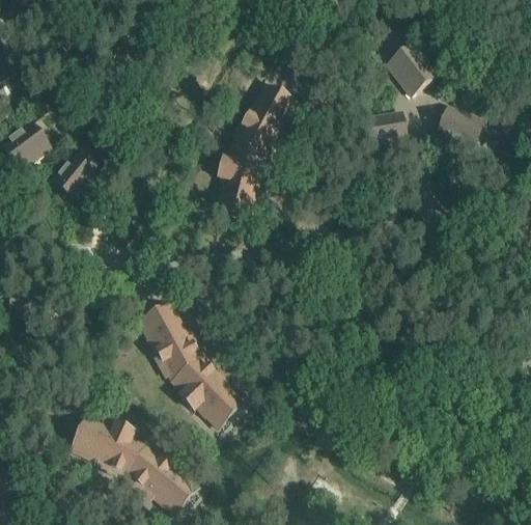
[(414,43),(387,62),(411,95),(439,75),(414,43)]
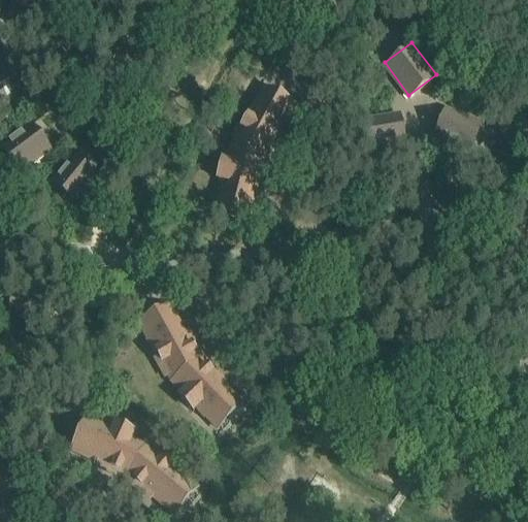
[(0,86),(0,113),(12,107),(0,86)]
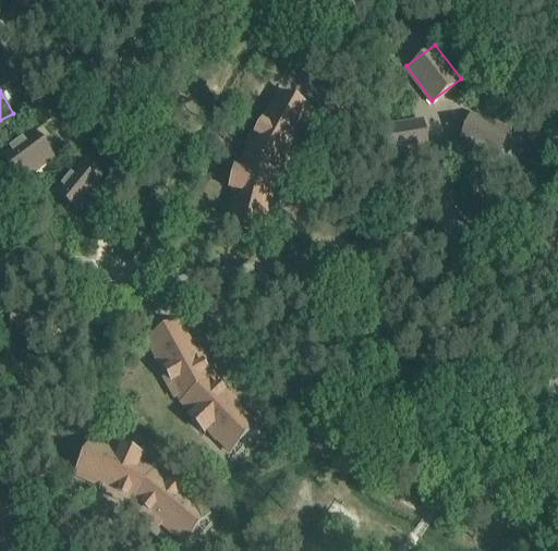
[(288,106),(273,96),(262,115),(258,114),(244,138),(246,139),(243,146),(277,160),(283,150),(287,152),(293,142),(290,139),(310,107),(293,97),(288,106)]
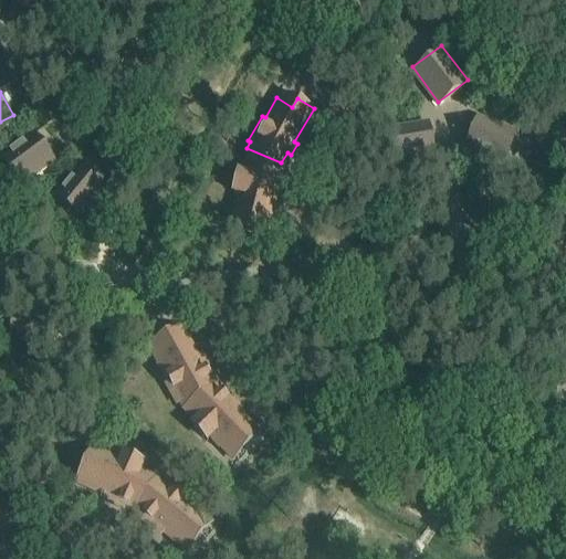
[(516,127),(478,111),(463,146),(502,161),(516,127)]
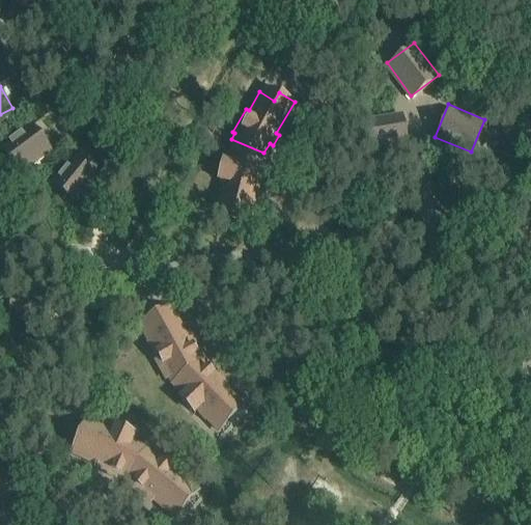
[(403,110),(362,117),(367,152),(410,144),(403,110)]
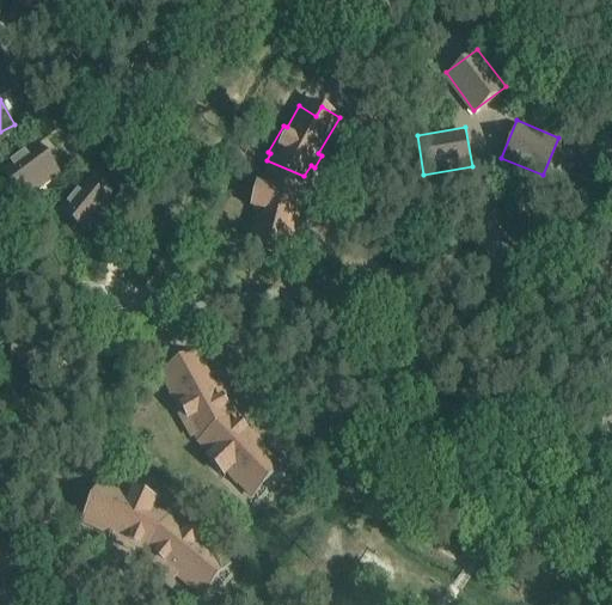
[(34,138),(0,165),(0,169),(25,200),(61,169),(34,138)]
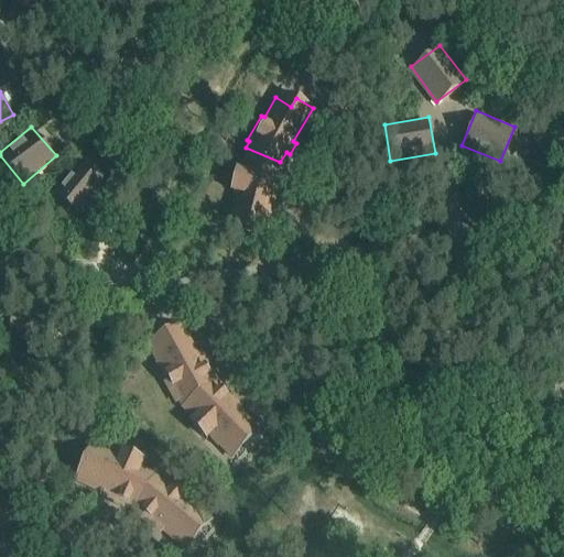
[(280,162),(246,148),(240,164),(236,163),(230,183),(235,185),(229,204),(247,208),(243,218),(262,224),(273,186),(278,187),(281,175),(277,174),(280,162)]
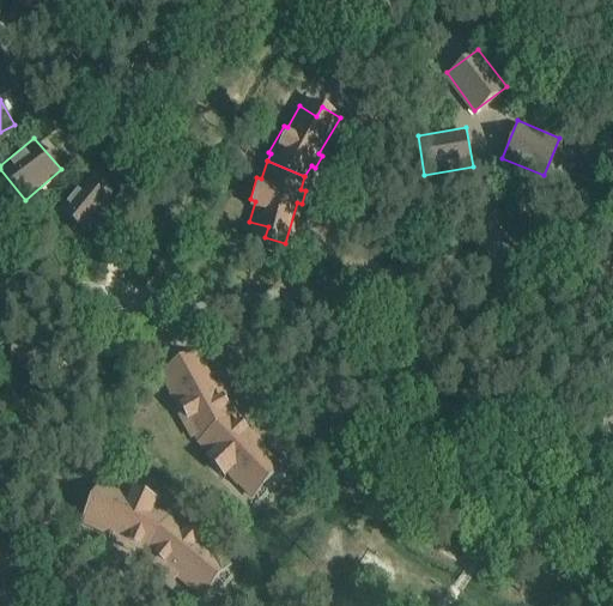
[(113,201),(83,177),(58,210),(89,237),(113,201)]
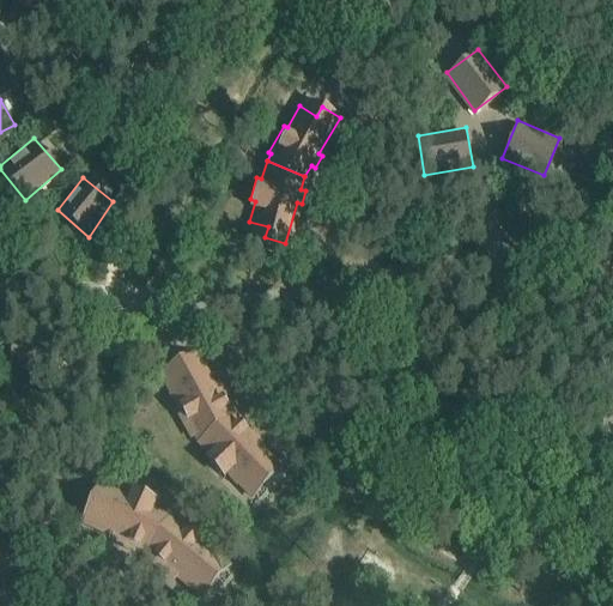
[(218,391),(198,355),(178,364),(184,374),(168,383),(180,405),(177,406),(192,432),(194,431),(199,438),(231,414),(225,403),(229,400),(222,388),(218,391)]
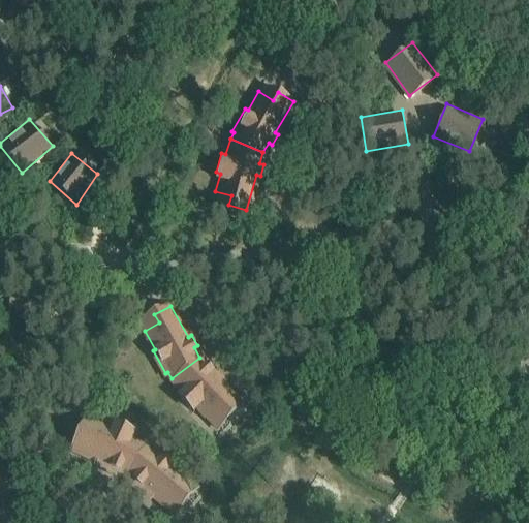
[(207,365),(199,358),(172,378),(183,391),(179,394),(193,408),(196,404),(209,418),(221,406),(227,412),(241,400),(216,374),(218,371),(210,363),(207,365)]
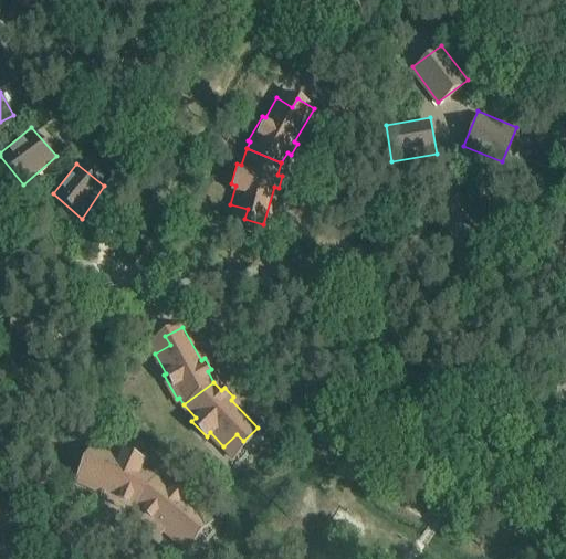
[(121,457),(103,450),(95,465),(86,462),(79,480),(113,495),(112,499),(123,505),(125,501),(136,506),(156,474),(139,466),(142,462),(123,453),(121,457)]
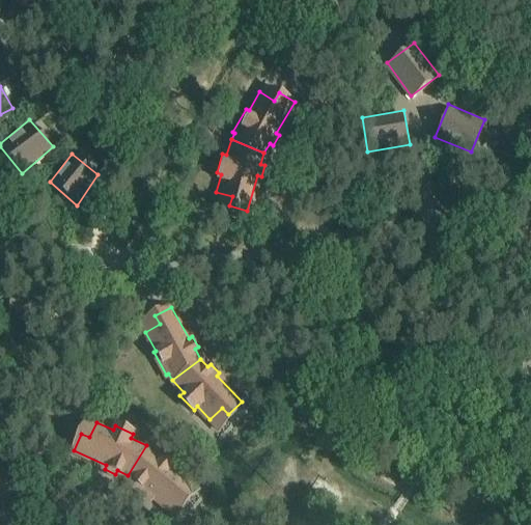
[(151,449),(146,445),(128,475),(136,481),(134,485),(143,493),(145,490),(173,513),(185,499),(178,493),(189,480),(172,466),(173,464),(154,447),(151,449)]
